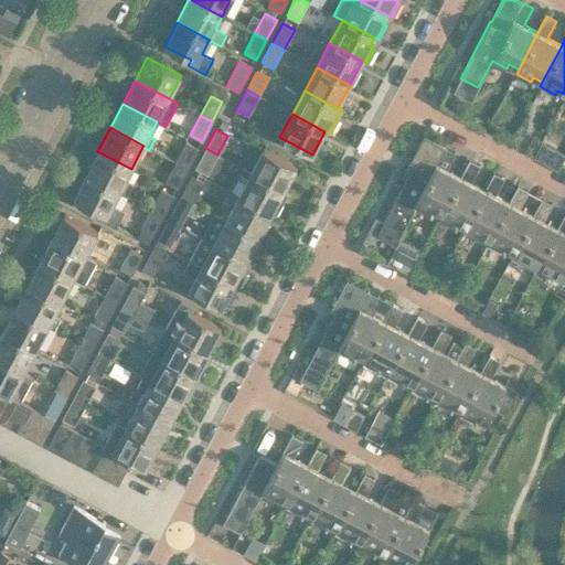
[(407,166),(412,168),(413,166),(430,176),(445,148),(423,137),(407,166)]
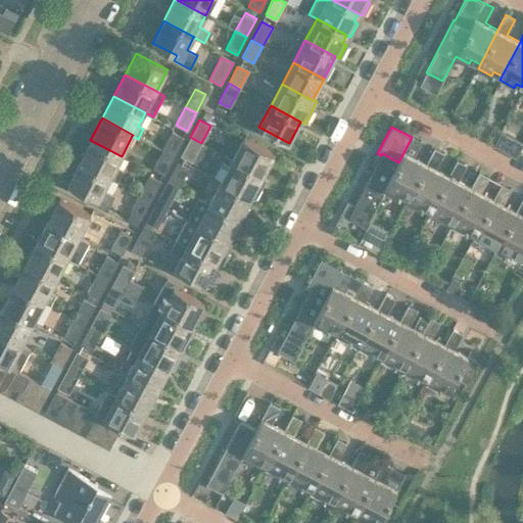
[(172,132),(162,150),(174,156),(183,138),(172,132)]
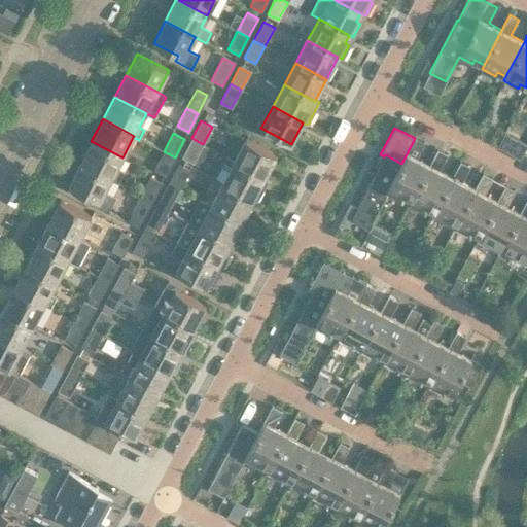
[(403,194),(412,199),(430,165),(417,157),(424,142),(415,137),(415,138),(401,164),(388,191),(401,199),(403,194)]
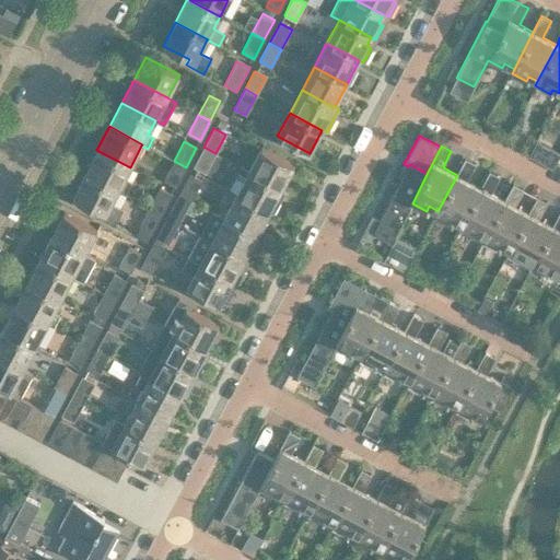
[(216,153),(203,147),(194,167),(206,174),(216,153)]
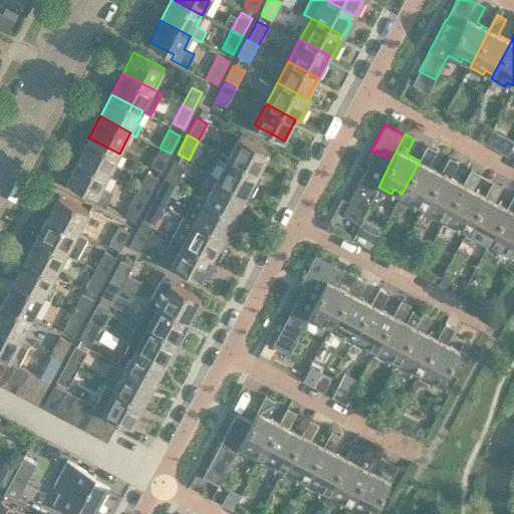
[(240,136),(228,157),(258,172),(269,151),(240,136)]
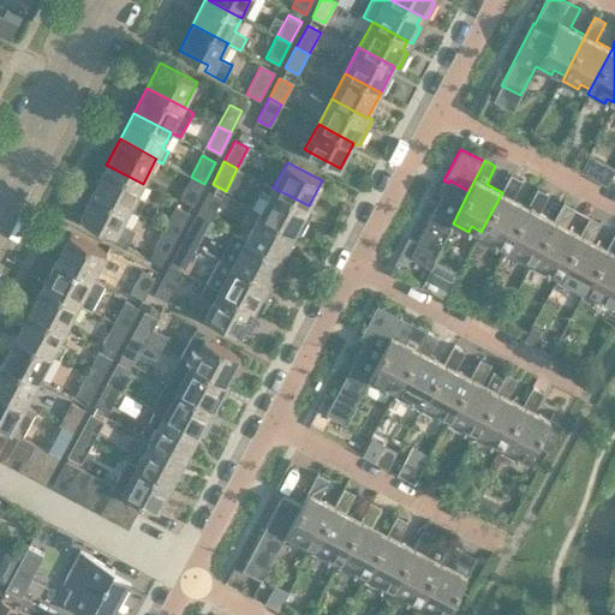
[(608,184),(614,171),(598,162),(592,175),(608,184)]
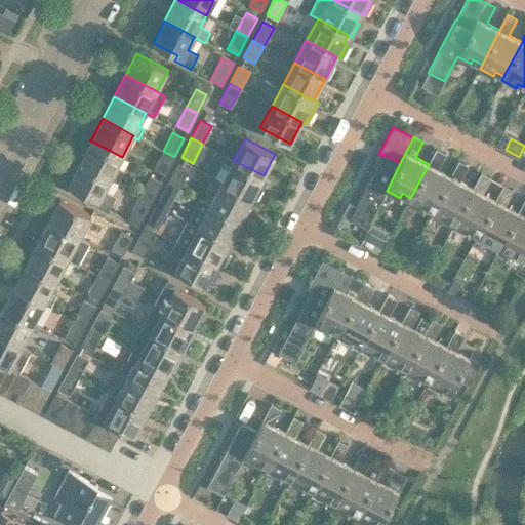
[(117,167),(122,157),(90,140),(79,162),(111,178),(117,182),(123,170),(117,167)]
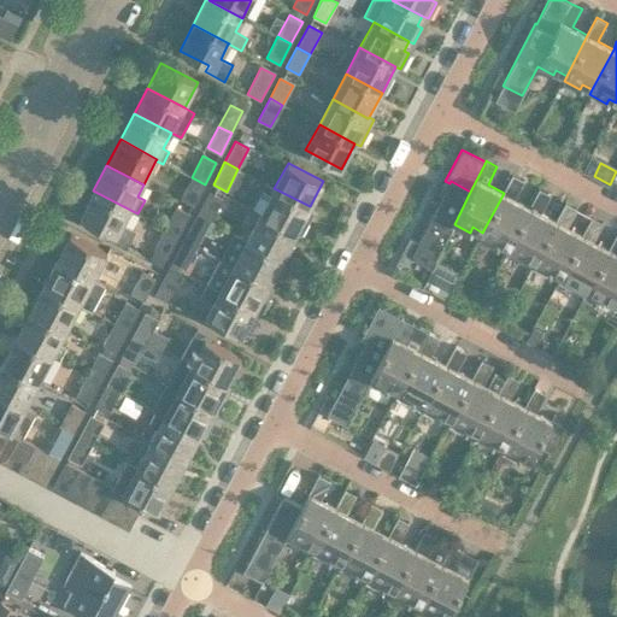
[(499,241),(509,246),(530,206),(515,198),(523,181),(513,175),(504,193),(482,233),(480,238),(495,247),(499,241)]
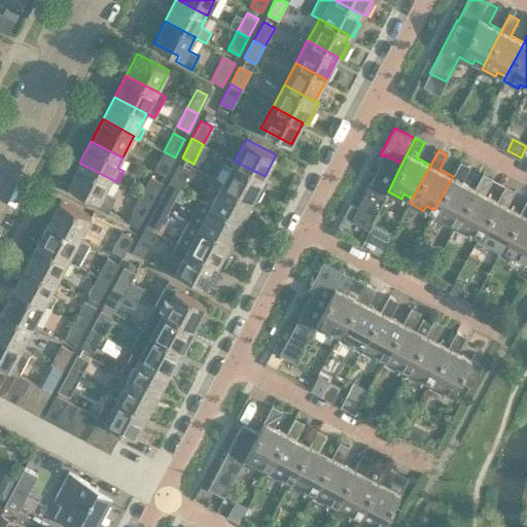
[(154,170),(165,176),(175,157),(164,151),(154,170)]
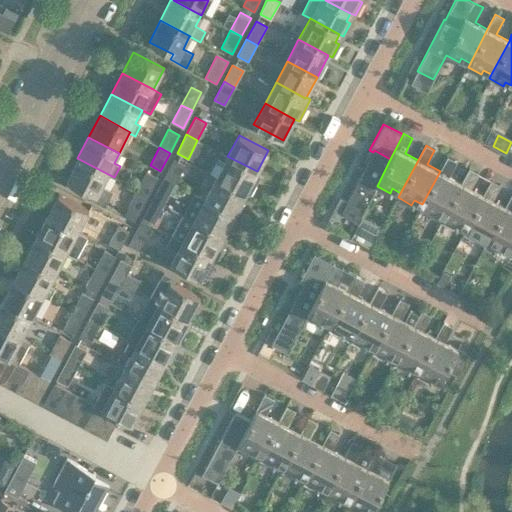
[(339,199),(333,210),(357,223),(358,221),(377,186),(390,159),(374,150),(373,152),(346,203),(339,199)]
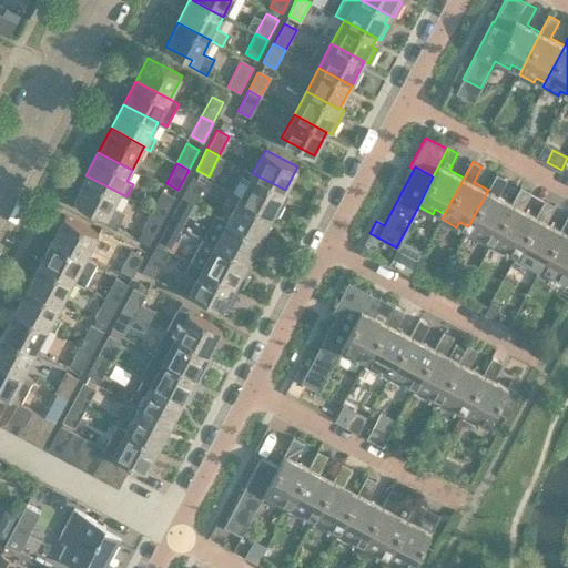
[(239,198),(240,196),(273,214),(275,215),(279,214),(284,204),(283,201),(281,200),(285,190),(252,173),(252,174),(243,169),(230,192),(239,198)]
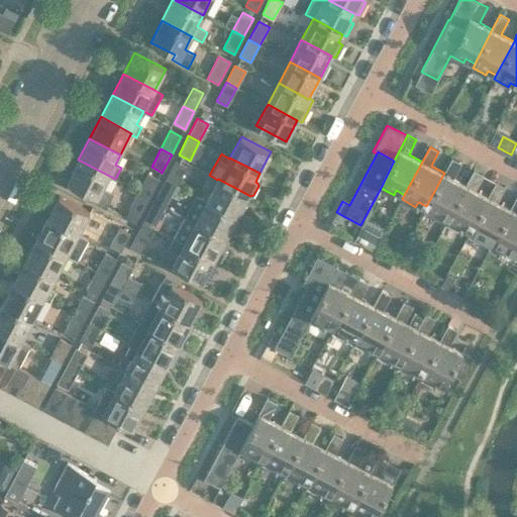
[(444,173),(426,206),(424,211),(438,219),(440,214),(448,218),(467,185),(453,178),(461,163),(452,158),(444,173)]
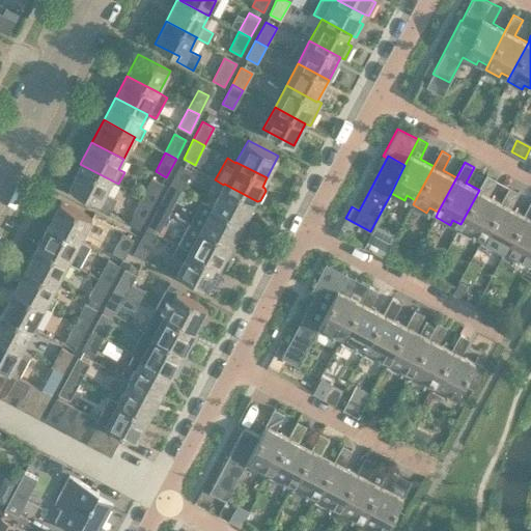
[(68,186),(99,201),(95,207),(108,214),(115,198),(105,193),(112,180),(80,164),(68,186)]
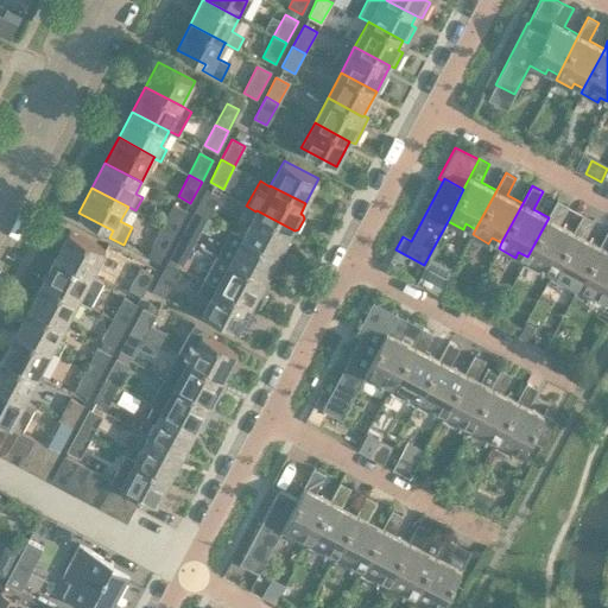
[(195,210),(208,217),(219,196),(206,190),(195,210)]
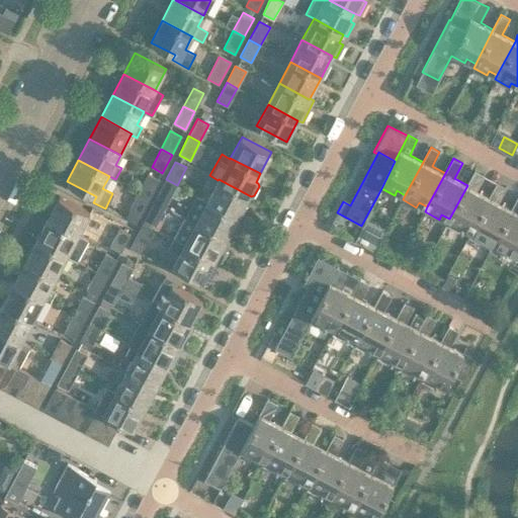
[(467,185),(449,219),(447,223),(461,231),(463,227),(470,231),(490,197),(476,190),(484,174),(476,170),(467,185)]
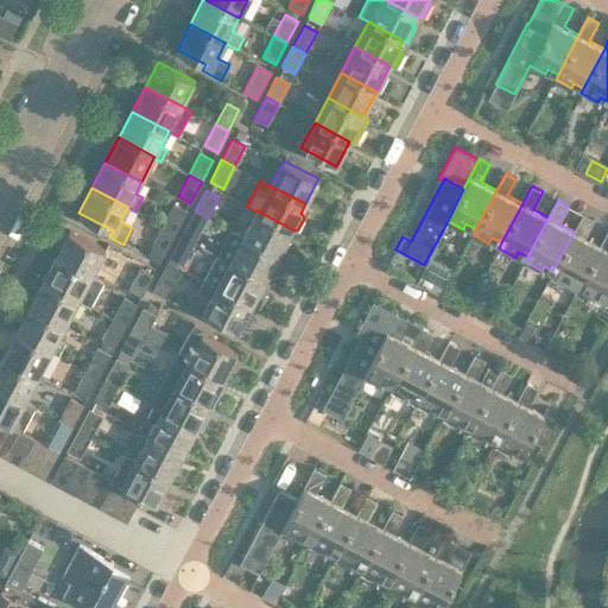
[(163,226),(175,232),(185,213),(172,206),(163,226)]
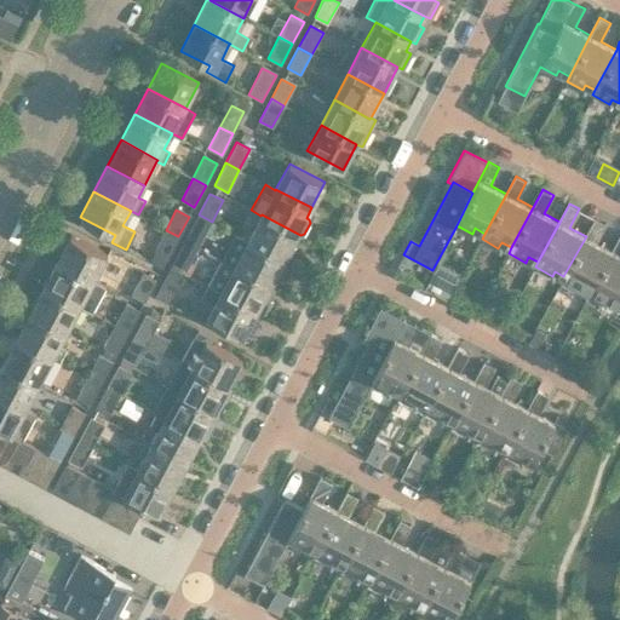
[(212,222),(199,214),(187,237),(200,244),(212,222)]
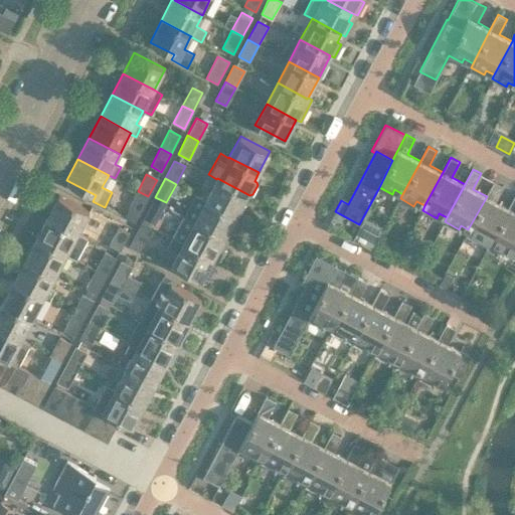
[(216,179),(206,200),(235,215),(247,194),(217,178),(216,179)]
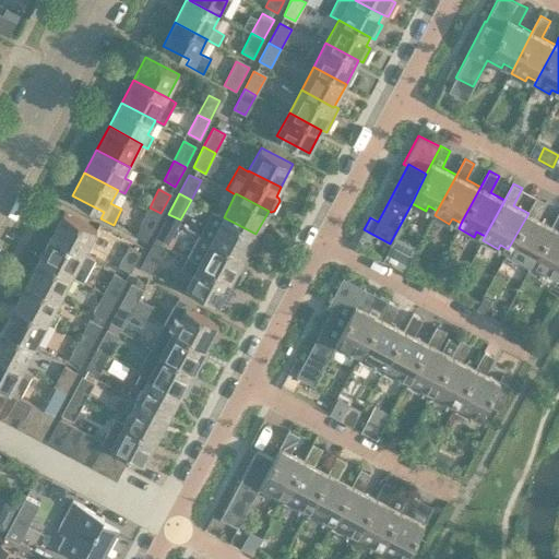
[(537,195),(528,213),(508,249),(507,253),(521,262),(523,257),(532,262),(551,225),(538,217),(546,201),(537,195)]
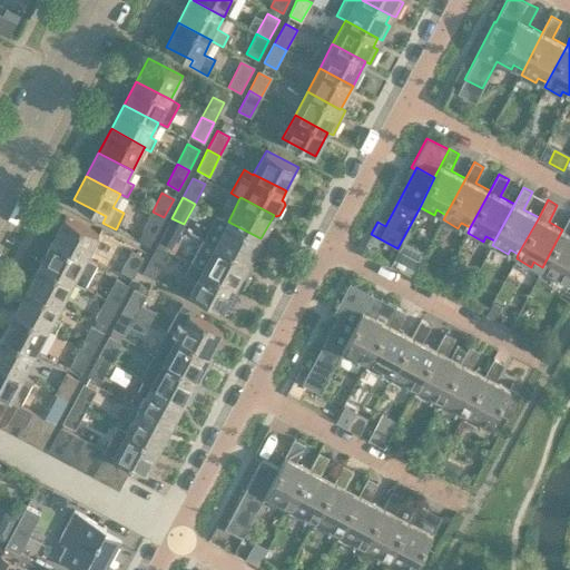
[(164,217),(153,212),(141,232),(154,238),(164,217)]
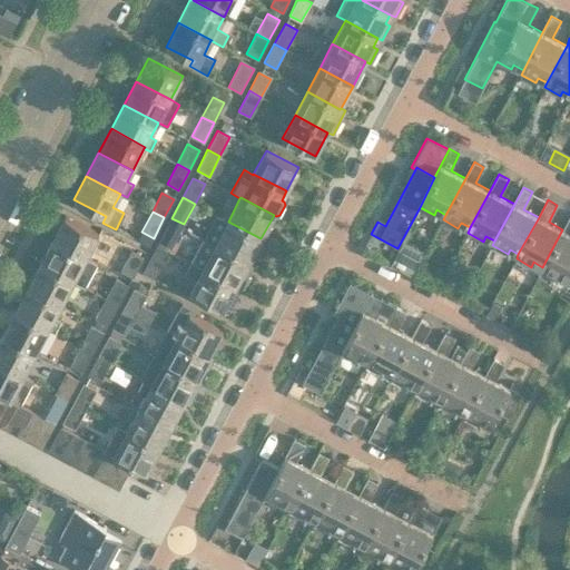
[(248,263),(261,238),(228,222),(215,215),(203,238),(248,263)]
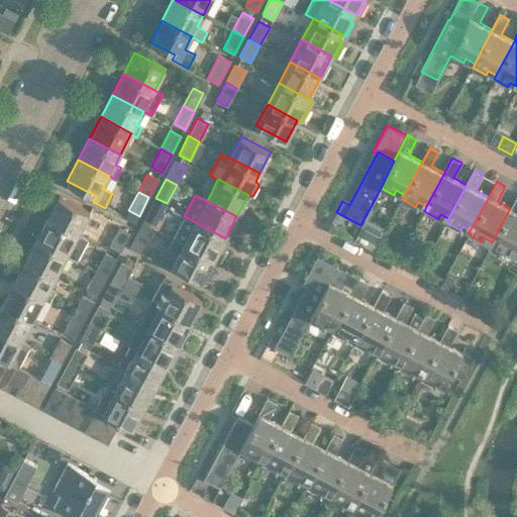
[(47,218),(78,235),(90,212),(60,196),(47,218)]
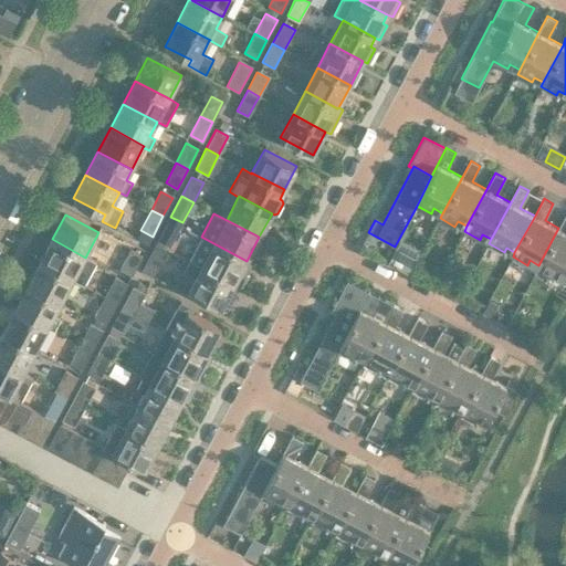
[(565,215),(558,228),(538,265),(536,270),(552,278),(555,273),(563,279),(565,272),(565,215)]
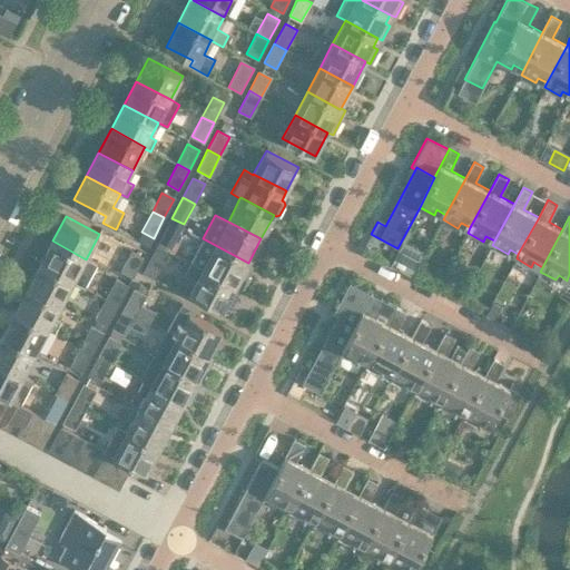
[(158,245),(169,251),(179,232),(168,226),(158,245)]
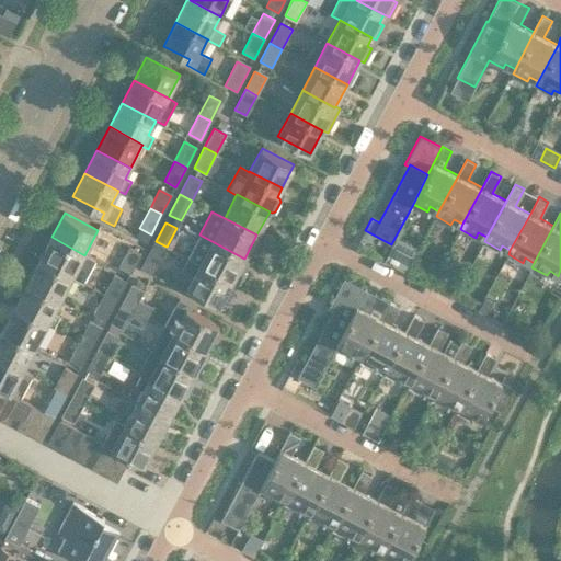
[(244,259),(199,235),(198,233),(186,258),(232,282),(237,284),(244,270),(240,266),(244,259)]
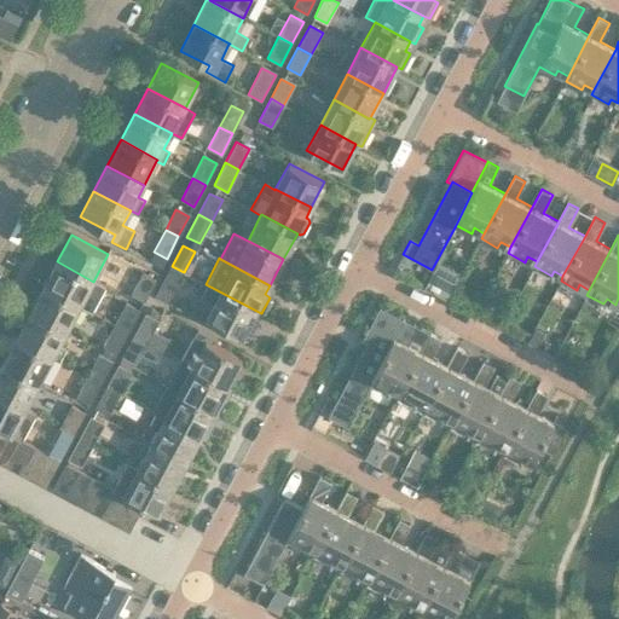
[(93,282),(57,261),(44,287),(80,306),(91,312),(104,287),(93,282)]
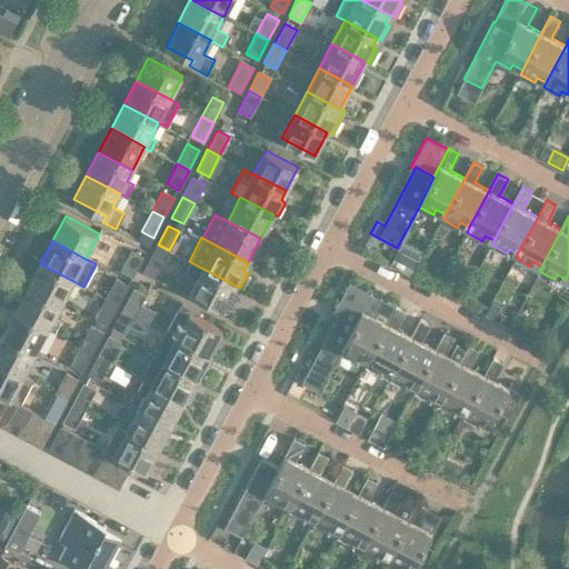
[(158,245),(142,273),(153,279),(169,250),(158,245)]
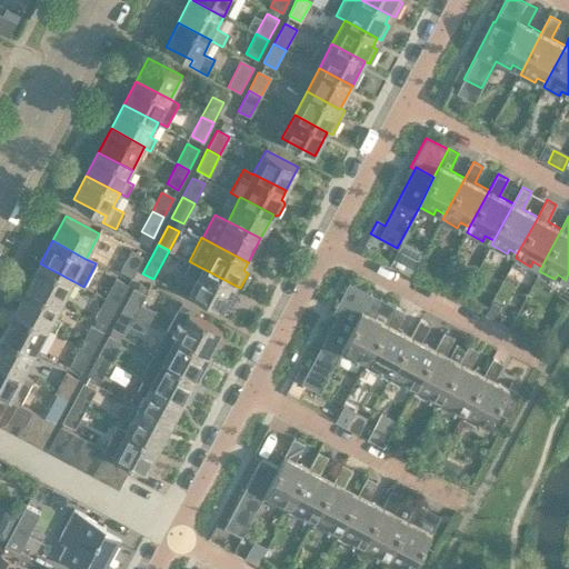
[(393,258),(389,266),(403,272),(408,265),(416,269),(420,259),(399,248),(393,258)]
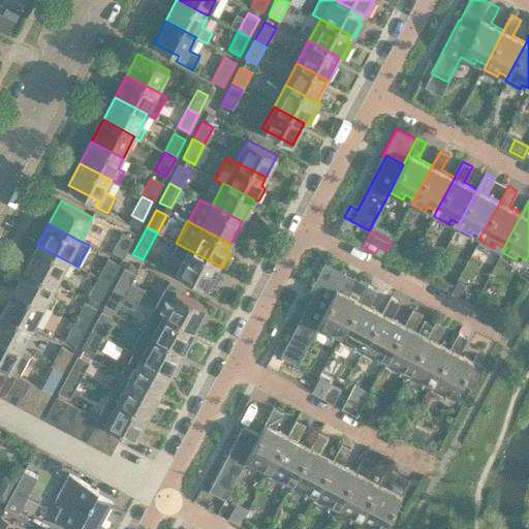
[(123,258),(131,242),(132,239),(122,234),(112,252),(123,258)]
